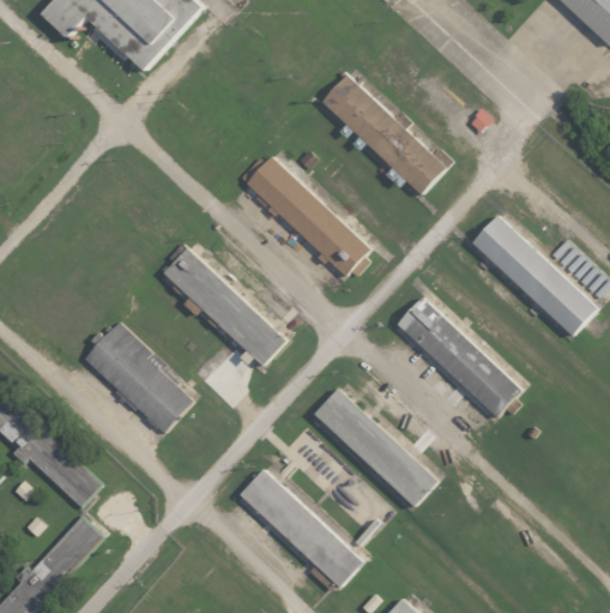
[(144,70),(201,7),(193,0),(53,0),(42,13),(68,37),(86,17),(144,70)]
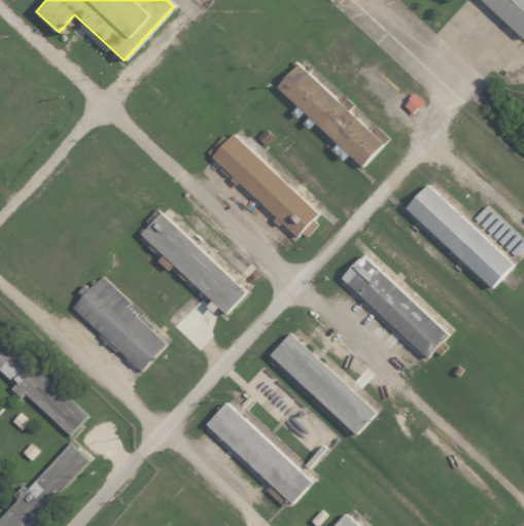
[(480,0),(522,39),(523,36),(523,0),(480,0)]
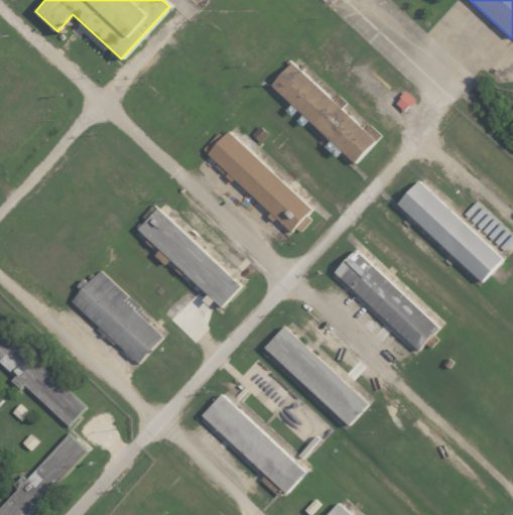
[(270,86),(353,163),(379,135),(367,124),(362,130),(290,62),(270,86)]
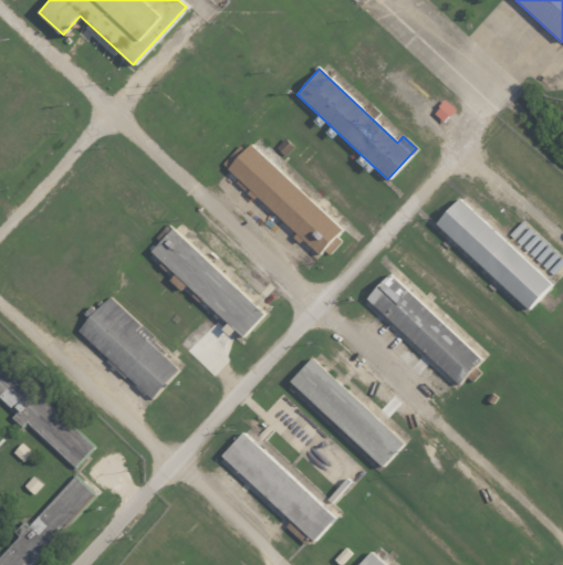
[(446,121),(458,107),(447,98),(435,111),(446,121)]
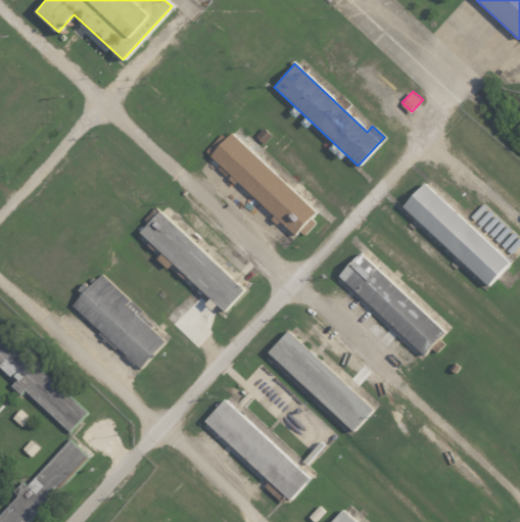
[(209,156),(292,235),(315,211),(231,132),(209,156)]
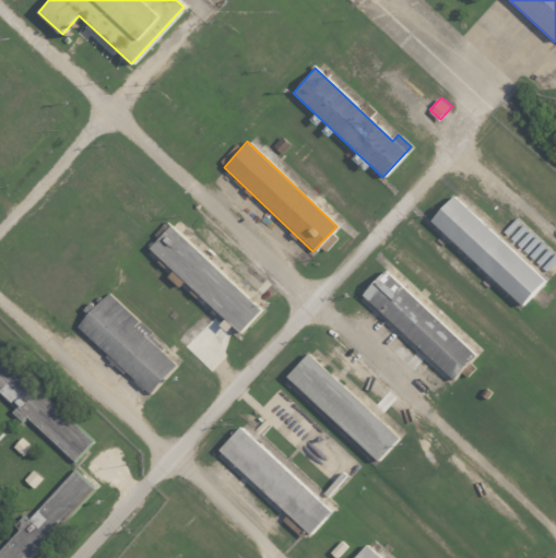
[(429,221),(453,196),(545,280),(521,306),(429,221)]
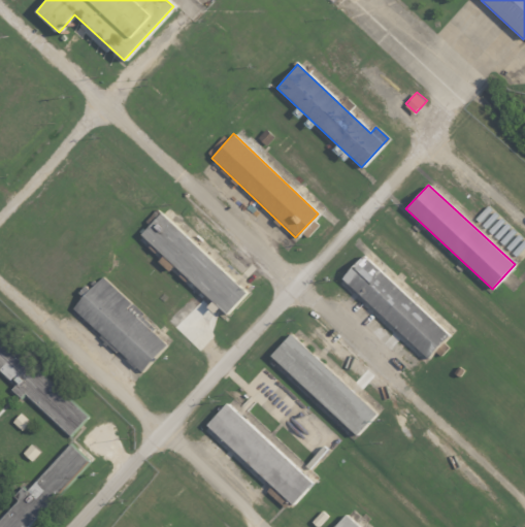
[(139,235),(225,315),(244,293),(160,213),(139,235)]
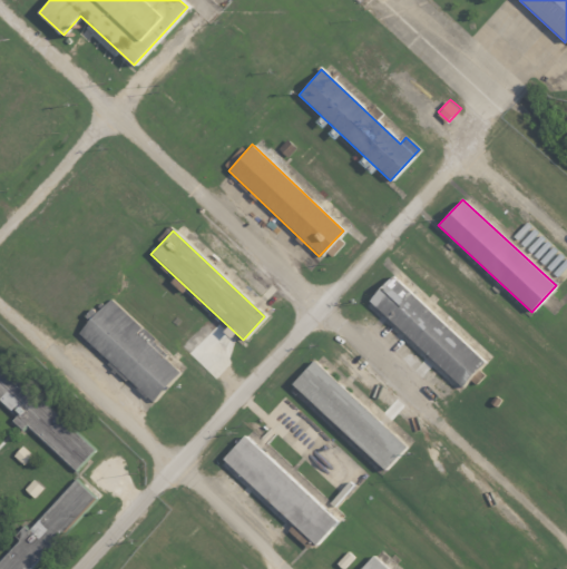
[(459,386),(484,361),(391,275),(368,300),(459,386)]
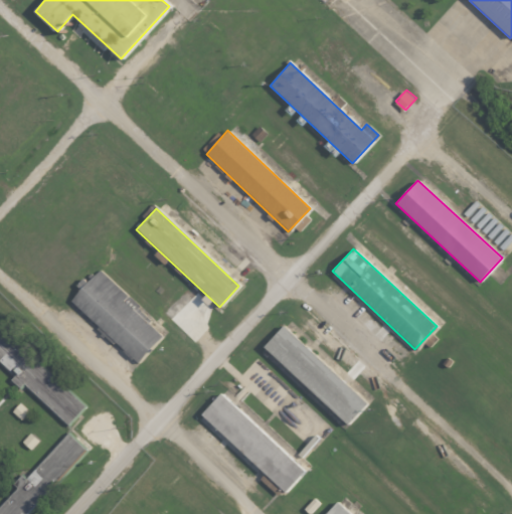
[(99,270),(165,331),(135,363),(68,302),(99,270)]
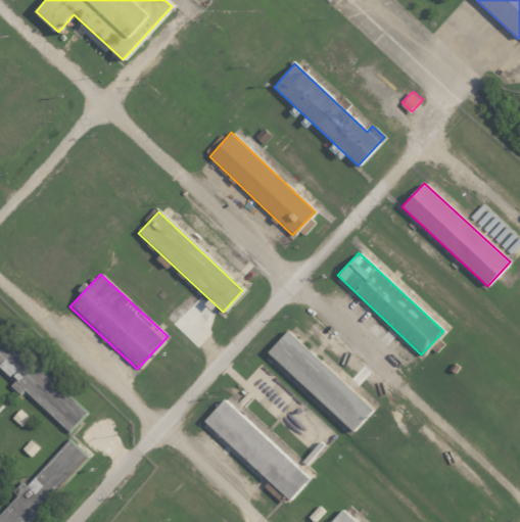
[(351,431),(371,409),(287,331),(267,352),(351,431)]
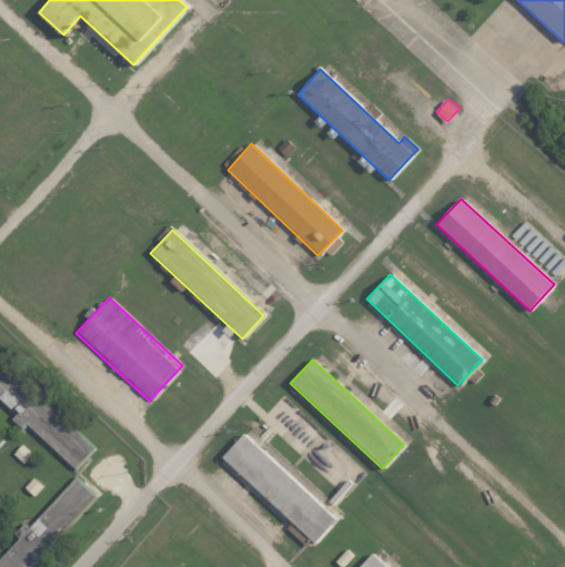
[(73,468),(92,447),(0,362),(0,402),(13,415),(10,419),(21,428),(24,425),(73,468)]
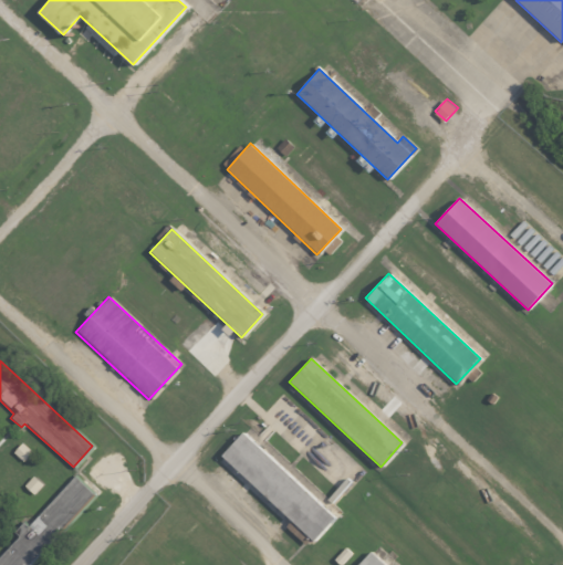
[(313,541),(334,518),(242,433),(220,457),(313,541)]
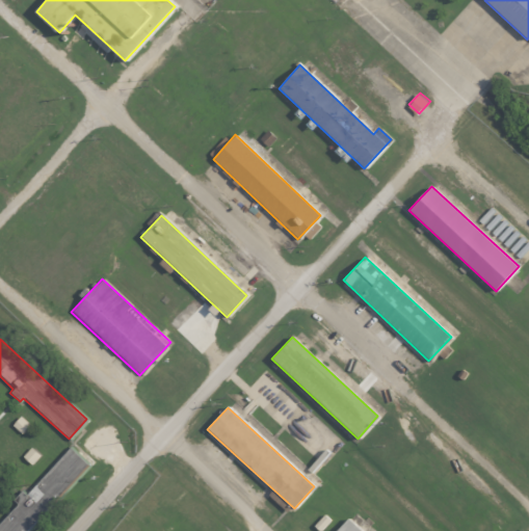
[(14,424),(23,432),(31,423),(22,415),(14,424)]
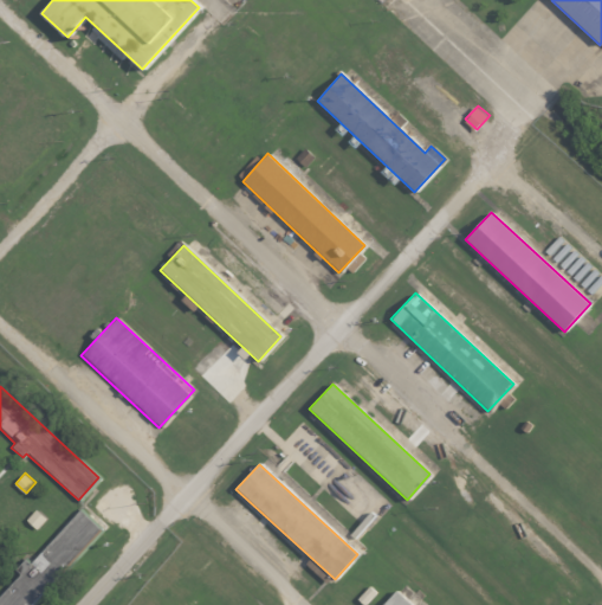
[(0,604),(30,604),(101,529),(79,509),(28,564),(24,559),(13,570),(18,574),(0,593),(0,604)]
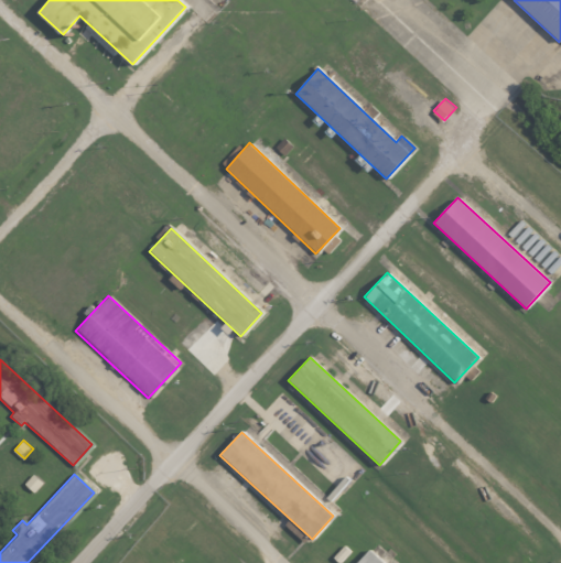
[(356,562),(383,562),(368,550),(356,562)]
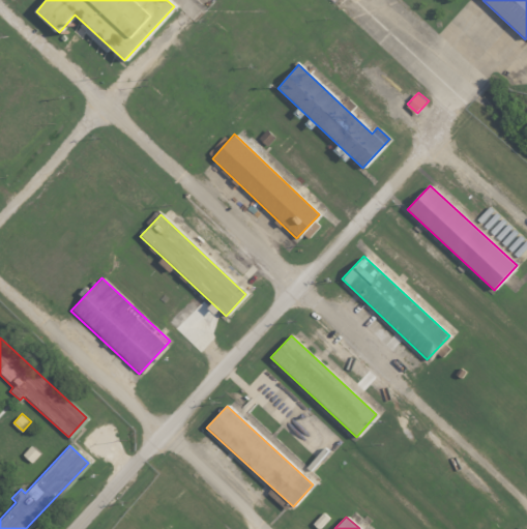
All buildings are outlined.
